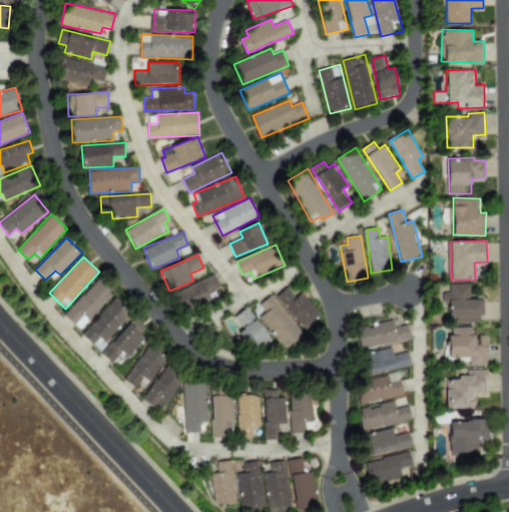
[(209,293),(221,288),(215,275),(176,292),(185,312),(212,300),(209,293)]
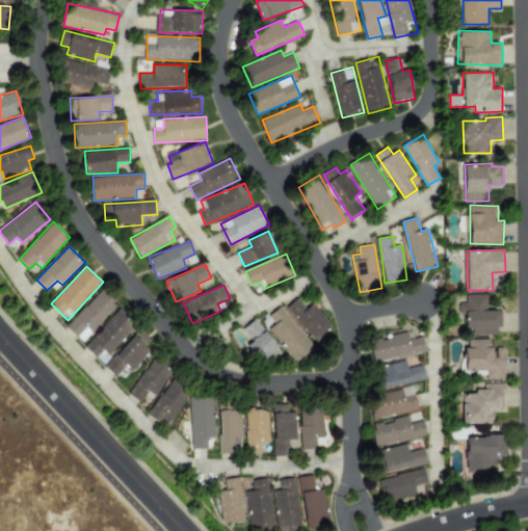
[(119,306),(102,290),(67,326),(83,343),(119,306)]
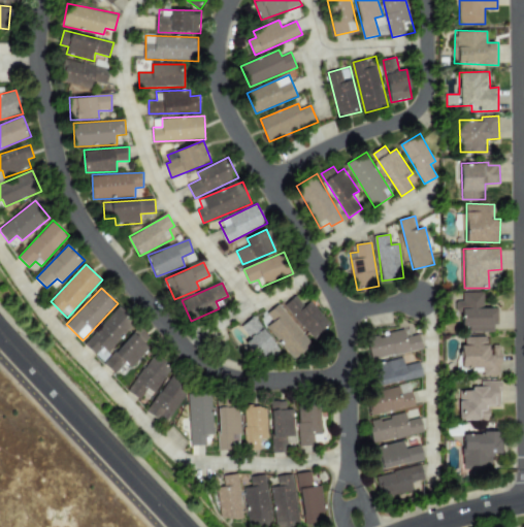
[(469,332),(498,331),(497,307),(484,307),(484,291),(463,292),(463,300),(459,300),(460,326),(469,326),(469,332)]
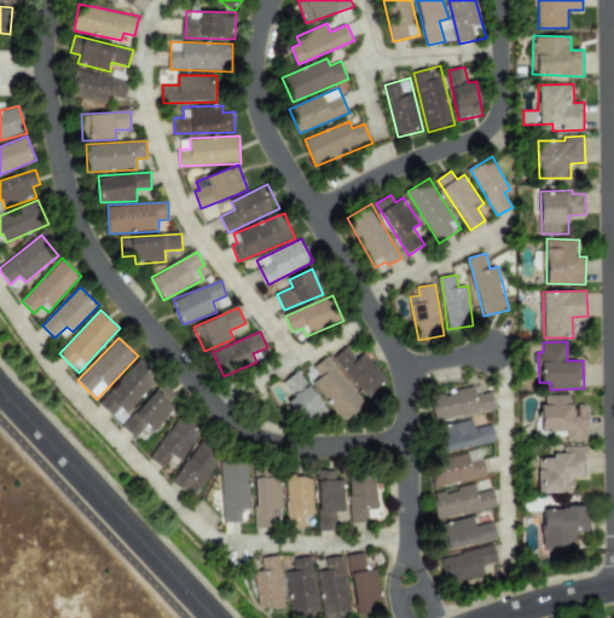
[(365,352),(359,358),(348,346),(335,358),(369,398),(389,380),(365,352)]
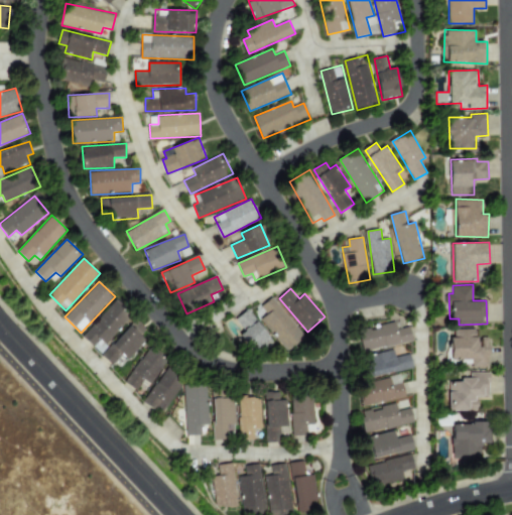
[(262,306),(268,314),(262,318),(288,351),(306,336),(274,296),(262,306)]
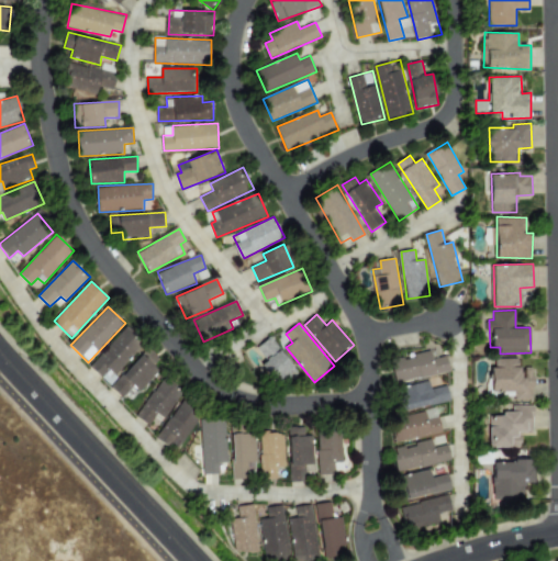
[(90,367),(109,384),(147,343),(129,325),(90,367)]
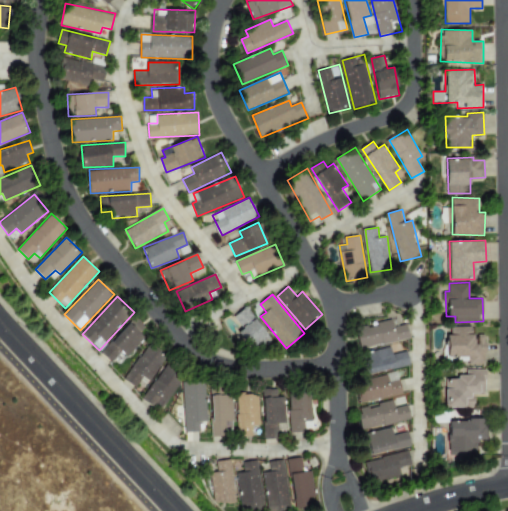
[(240,331),(252,350),(269,339),(250,307),(236,315),(244,329),(240,331)]
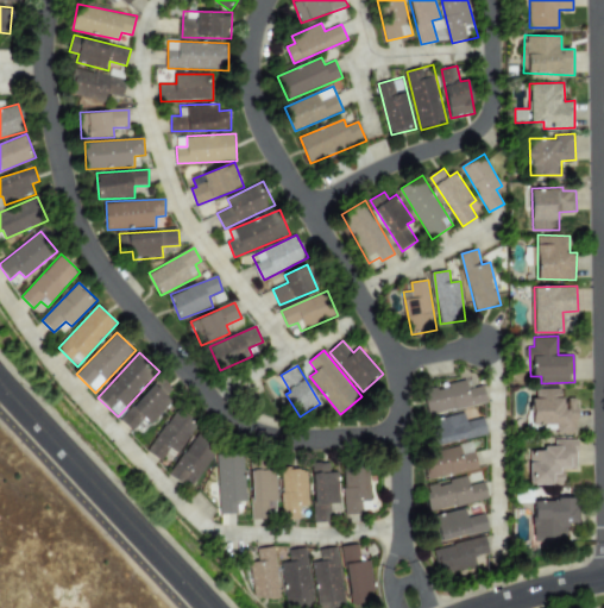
[(121,420),(133,431),(145,418),(151,424),(180,393),(161,376),(121,420)]
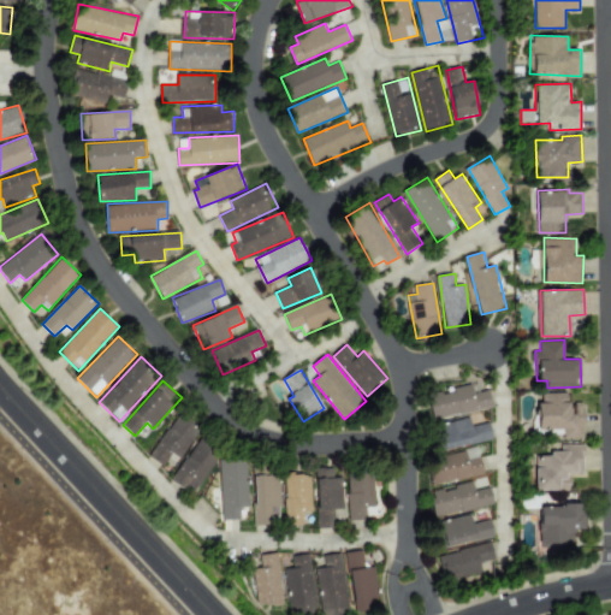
[(434,420),(494,408),(491,390),(475,394),(474,384),(429,394),(434,420)]
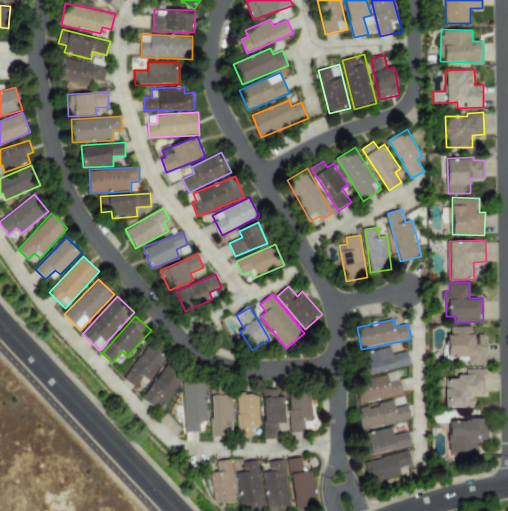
[(469,364),(487,364),(486,334),(474,334),(474,326),(451,326),(452,334),(447,334),(448,357),(469,356),(469,364)]
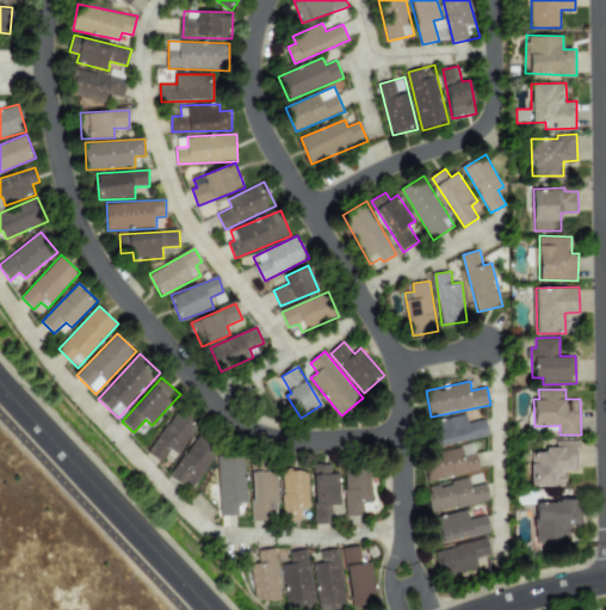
[(162,462),(166,457),(174,463),(201,425),(178,410),(149,453),(162,462)]
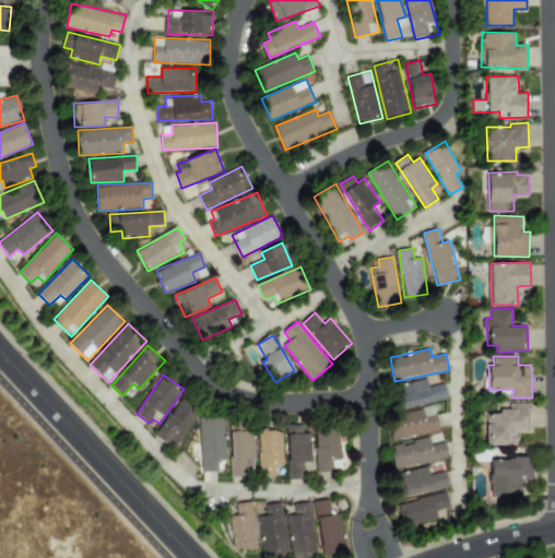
[(429,386),(429,380),(401,383),(403,406),(448,401),(447,384),(429,386)]
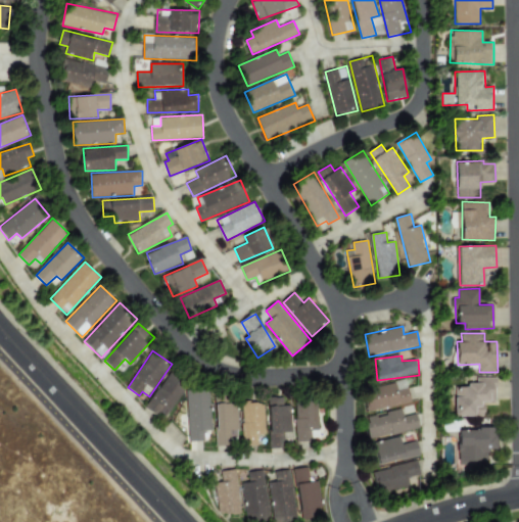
[(146,407),(164,420),(189,386),(171,373),(146,407)]
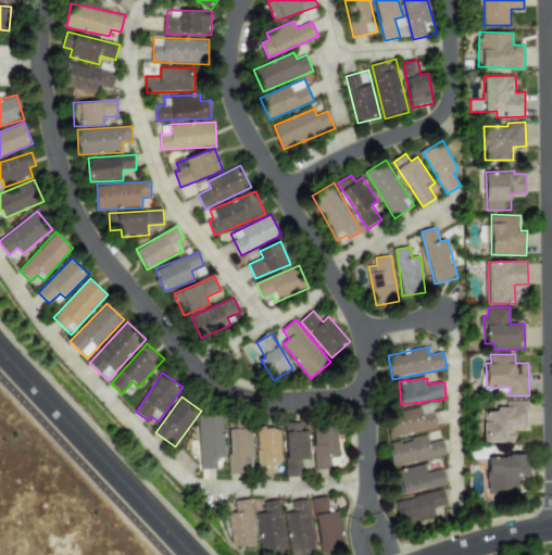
[(529,427),(529,401),(507,401),(507,408),(485,410),(485,442),(515,442),(515,427),(529,427)]
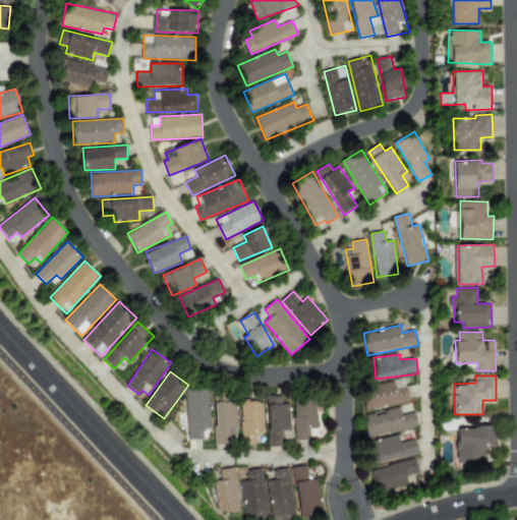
[(410,401),(405,379),(363,389),(368,410),(410,401)]
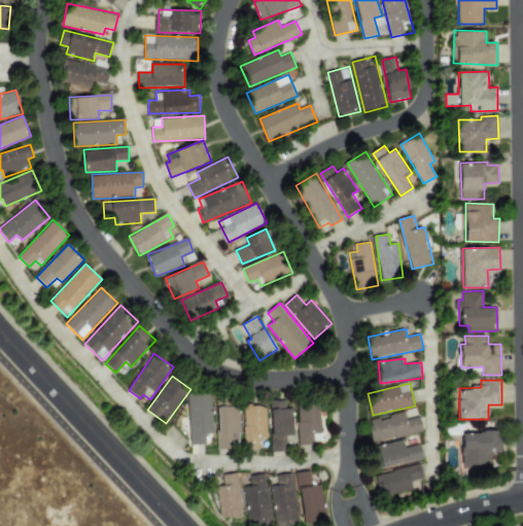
[(214,433),(212,392),(189,393),(192,445),(207,444),(206,434),(214,433)]
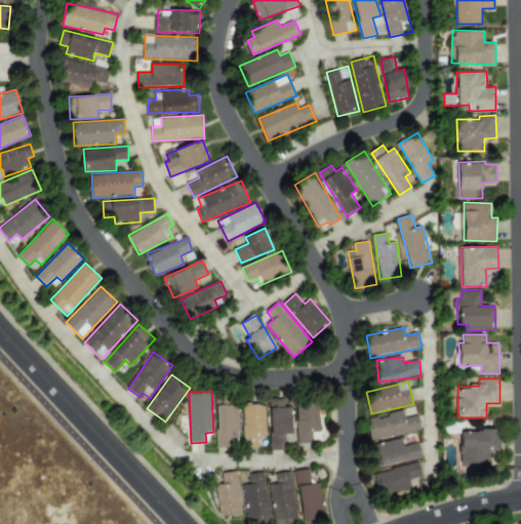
[(294,435),(293,406),(286,407),(286,399),(271,399),(272,450),(288,449),(288,435),(294,435)]
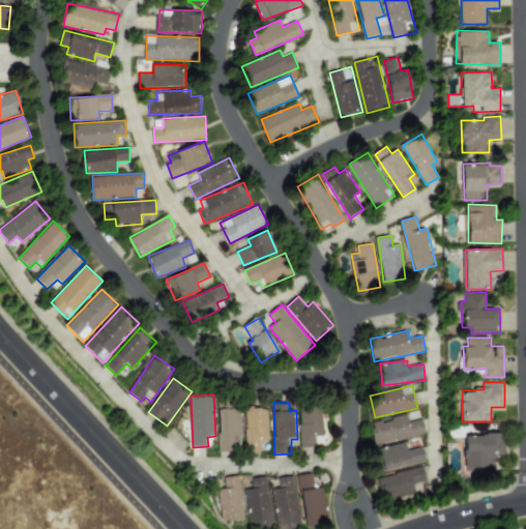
[(317,436),(324,436),(323,406),(300,406),(301,447),(317,447),(317,436)]
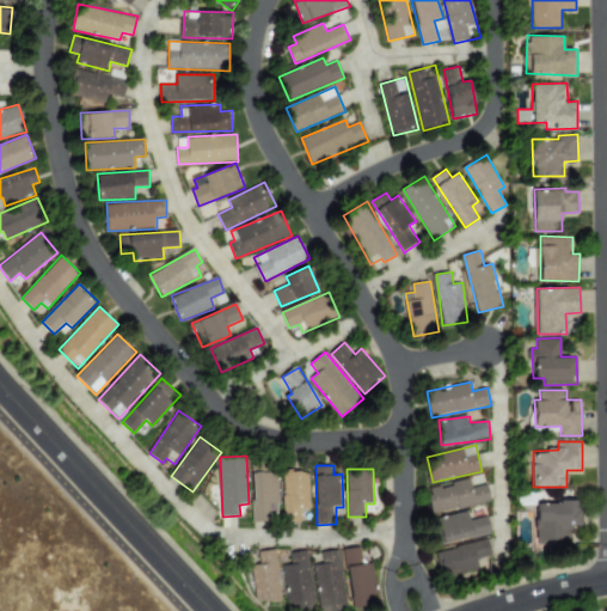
[(311,471),(284,472),(286,523),(302,521),(302,508),(311,508),(311,471)]
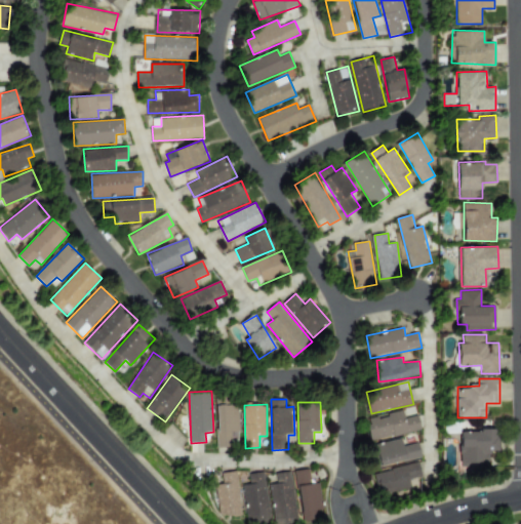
[(240,437),(240,405),(217,405),(217,448),(232,447),(232,437),(240,437)]
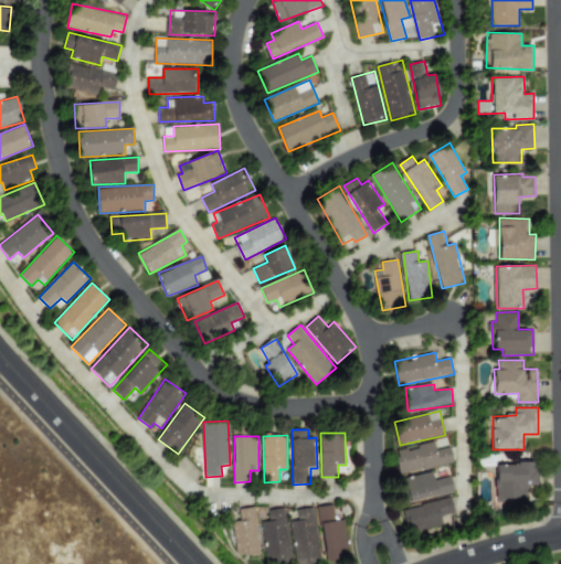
[(397,450),(402,475),(455,464),(452,446),(437,449),(435,442),(397,450)]
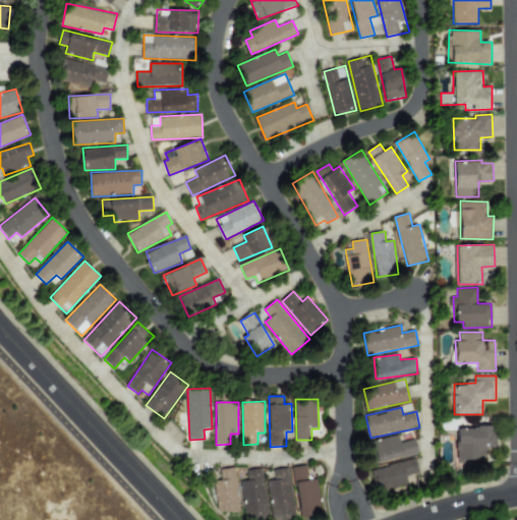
[(496,447),(496,425),(456,426),(457,459),(486,459),(485,447),(496,447)]
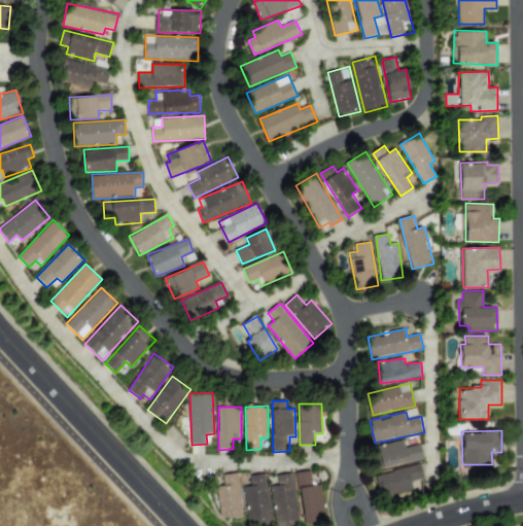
[(421,444),(407,448),(405,440),(372,448),(378,470),(424,458),(421,444)]
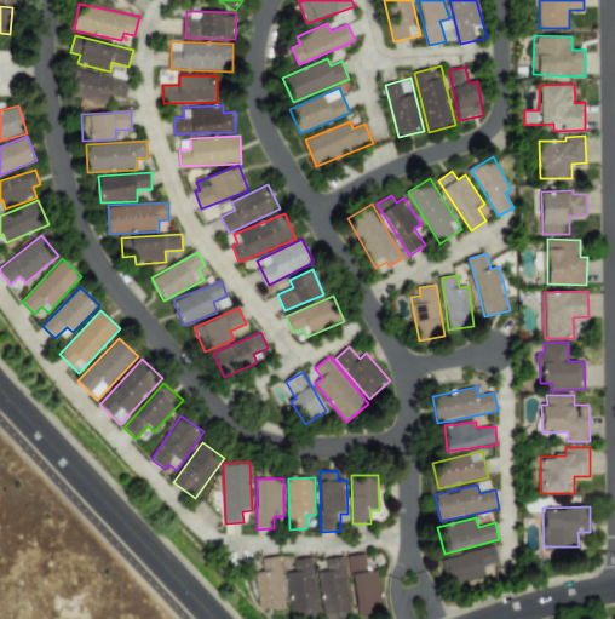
[(443,559),(449,586),(487,577),(484,567),(500,563),(496,546),(443,559)]
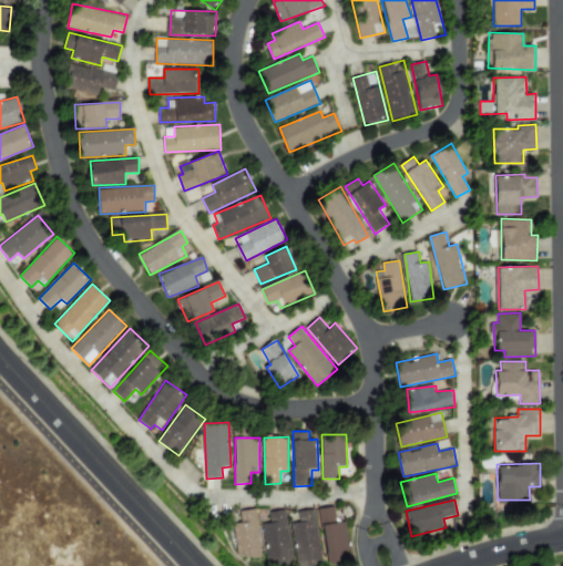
[(327,562),(350,558),(347,522),(337,522),(336,506),(321,507),(327,562)]
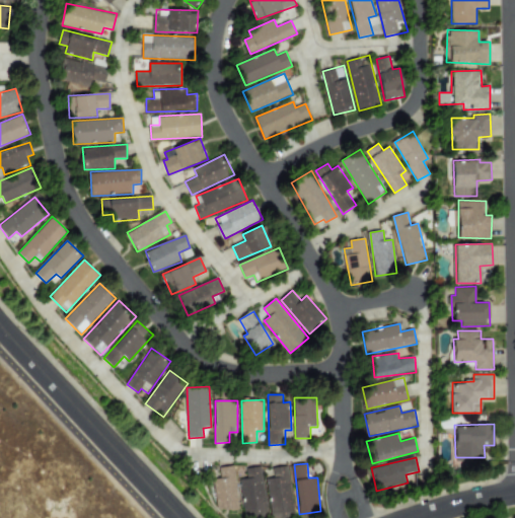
[(268,478),(272,517),(286,517),(295,517),(290,465),(274,467),(275,477),(268,478)]
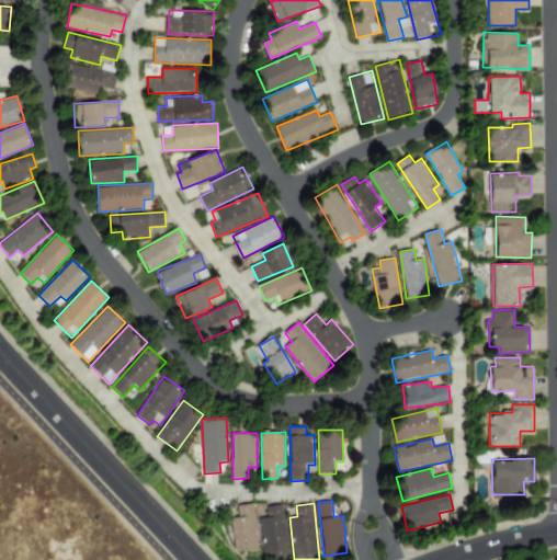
[(256,504),(238,504),(239,517),(232,517),(235,551),(259,550),(256,504)]
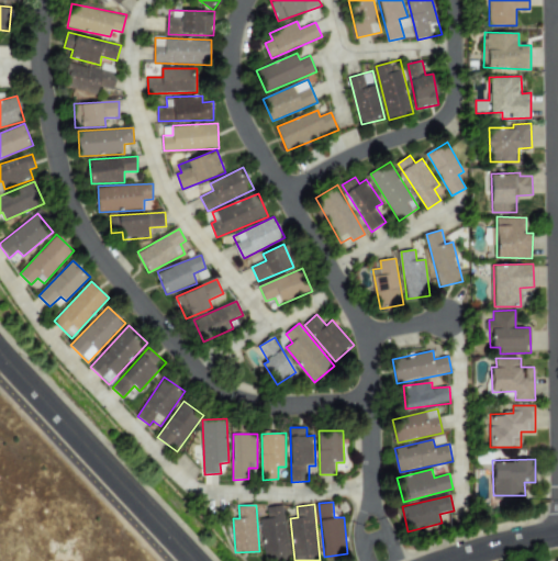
[(279,560),(292,559),(283,505),(267,507),(269,517),(259,518),(266,560),(279,560)]
